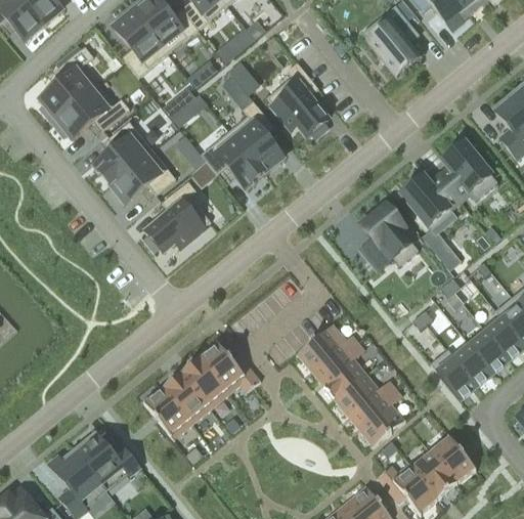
[(0,0),(0,25),(6,20),(25,41),(43,26),(20,0),(0,0)]
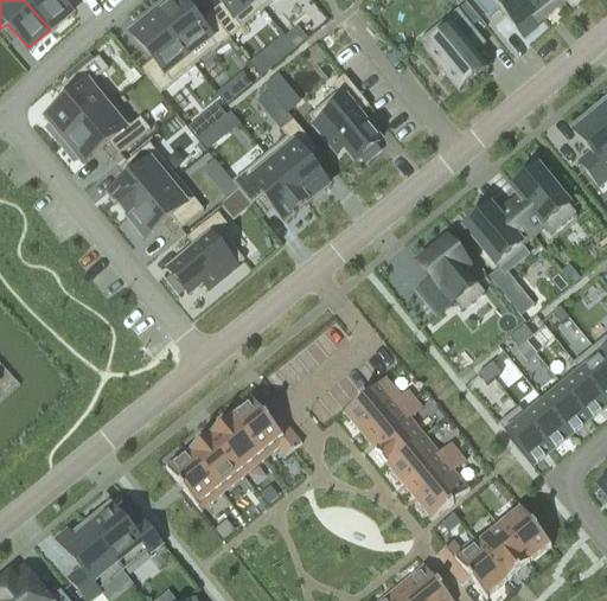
[(24,0),(50,30),(70,11),(61,0),(24,0)]
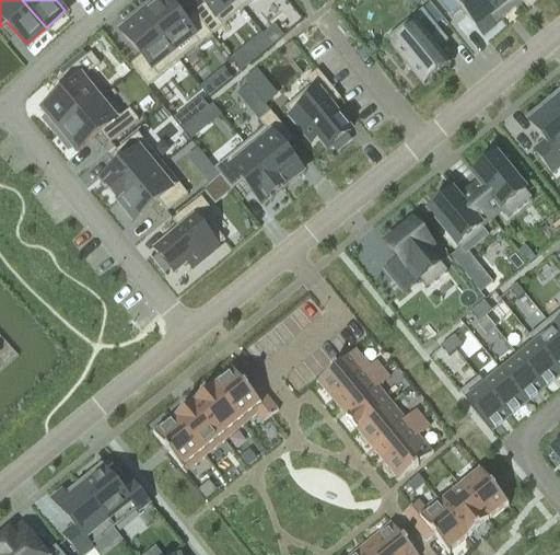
[(152,0),(142,8),(146,11),(143,13),(179,58),(211,32),(194,11),(184,19),(167,0),(159,0),(152,0)]
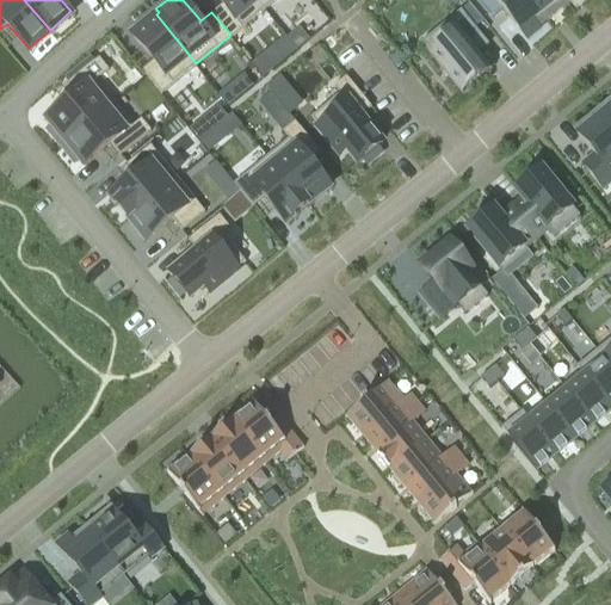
[(221,0),(223,2),(211,12),(230,35),(265,7),(259,0),(221,0)]
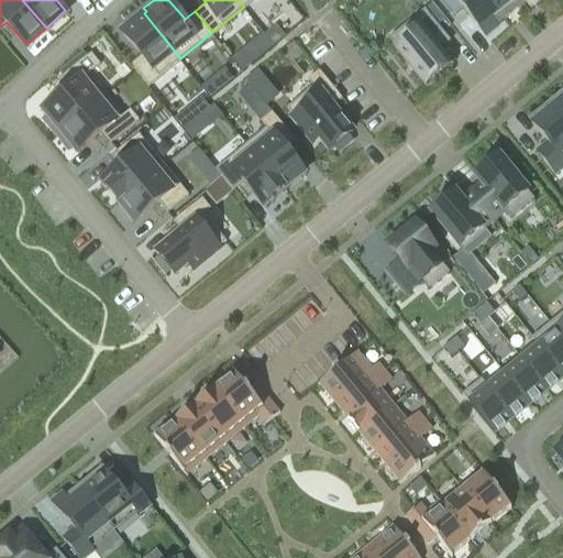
[(440,0),(453,14),(463,6),(486,33),(497,24),(492,17),(499,11),(490,0),(440,0)]
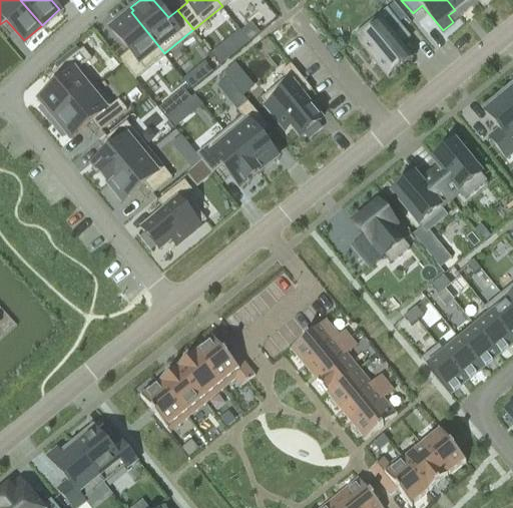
[(447,0),(455,10),(467,0),(447,0)]
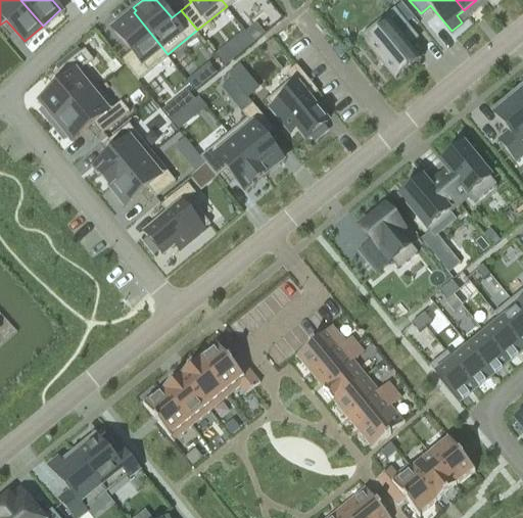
[(394,6),(361,33),(377,53),(377,54),(384,63),(385,63),(395,76),(418,57),(399,35),(411,26),(394,6)]
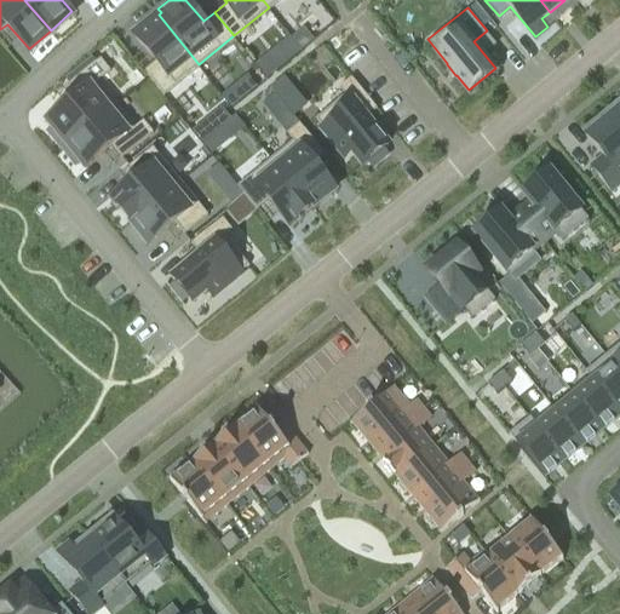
[(159,15),(135,34),(156,59),(144,69),(164,92),(199,64),(159,15)]
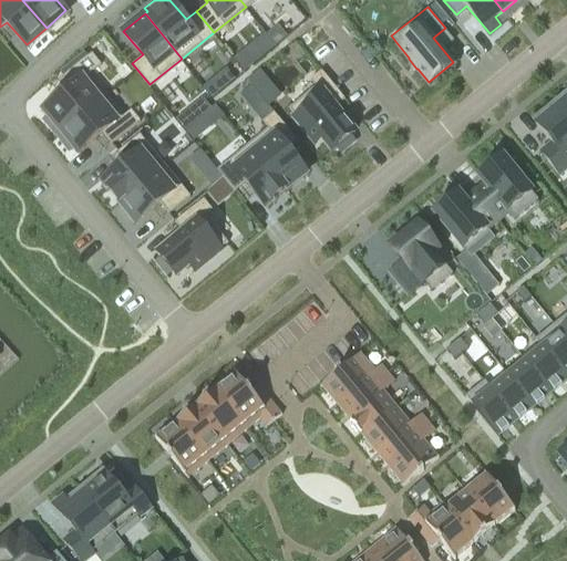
[(280,26),(270,34),(276,42),(286,33),(280,26)]
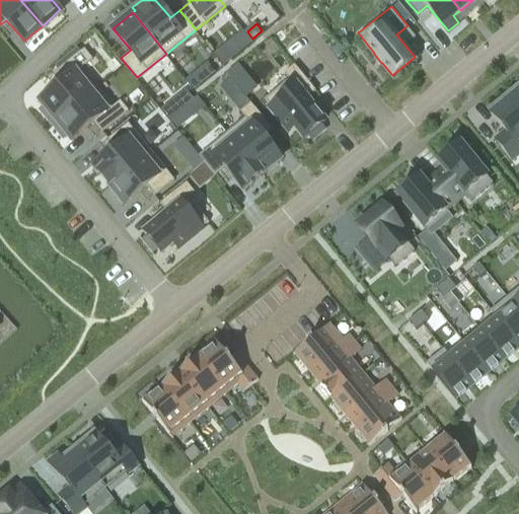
[(244,29),(216,53),(223,63),(252,40),(244,29)]
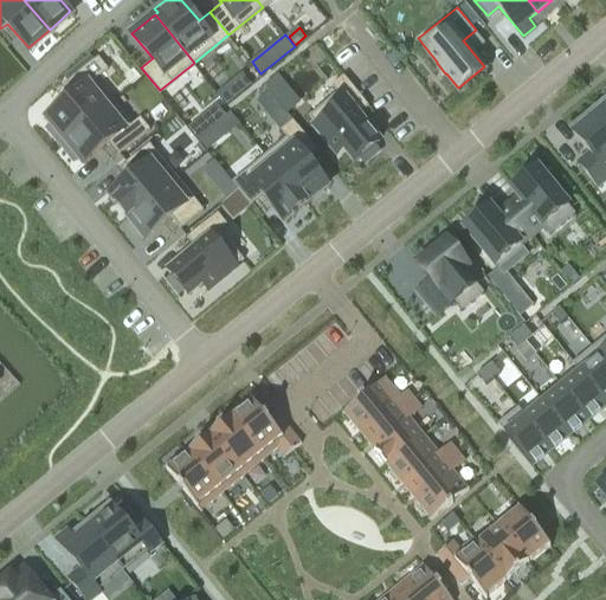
[(77,91),(47,115),(52,121),(49,124),(62,141),(114,98),(96,76),(108,66),(98,55),(68,79),(77,91)]
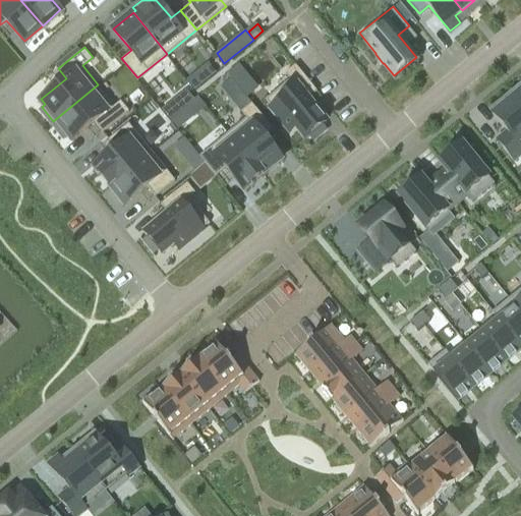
[(209,60),(186,77),(194,88),(216,69),(209,60)]
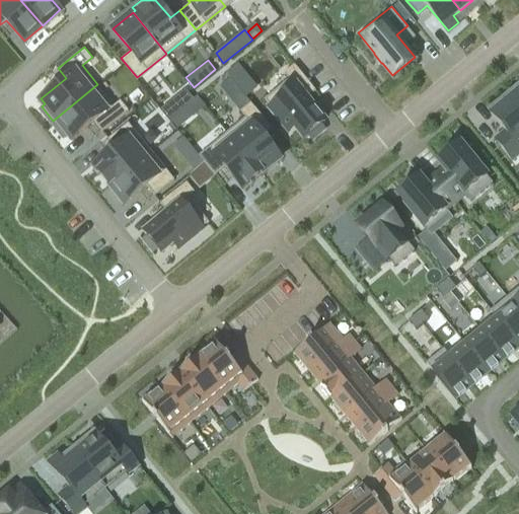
[(236,62),(226,70),(231,77),(241,68),(236,62)]
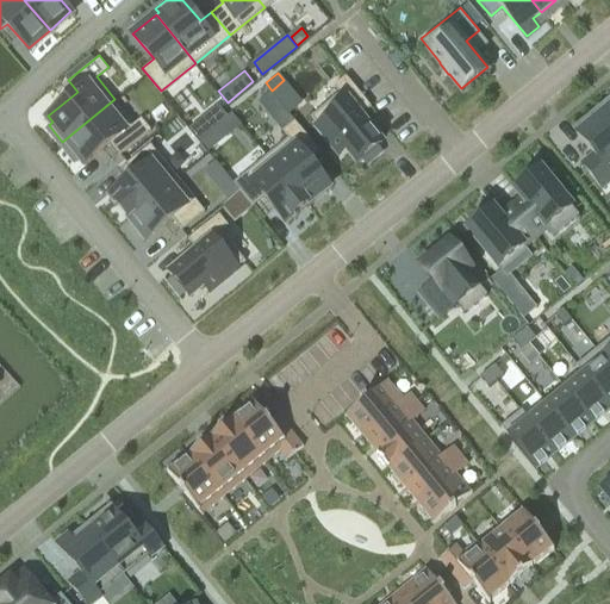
[(340,91),(311,114),(331,141),(337,136),(358,160),(362,156),(366,160),(380,149),(377,144),(381,141),(361,116),(372,106),(346,74),(334,83),(340,91)]
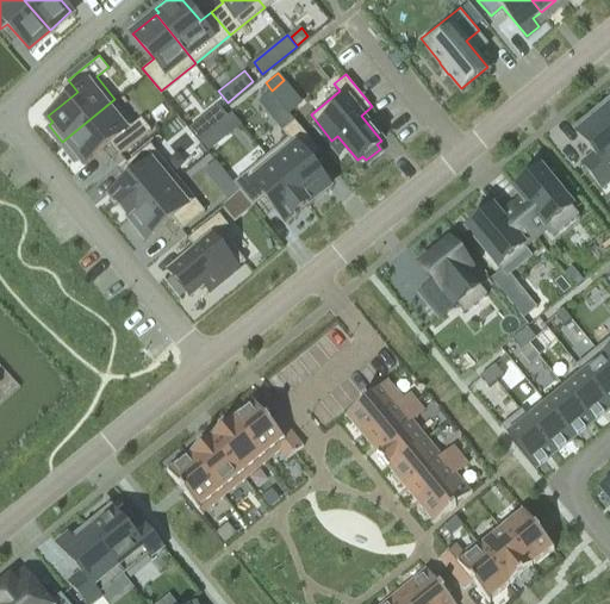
[(271,89),(259,99),(268,110),(280,100),(271,89)]
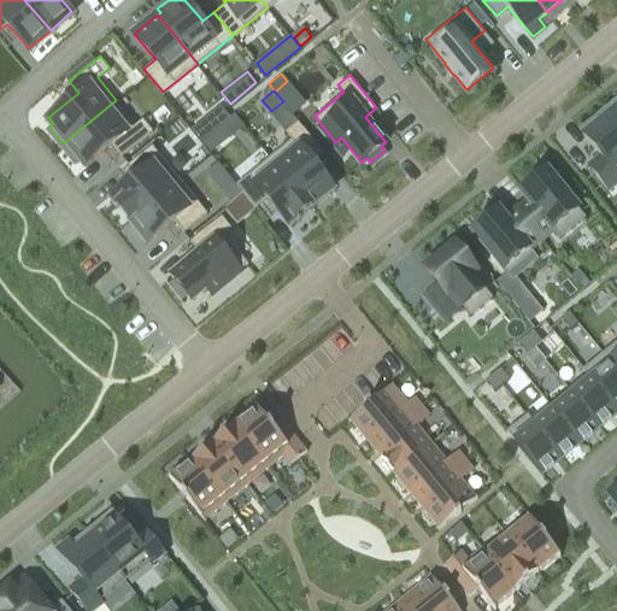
[(116,100),(63,144),(77,160),(81,158),(86,164),(112,144),(122,154),(152,129),(142,117),(135,123),(116,100)]
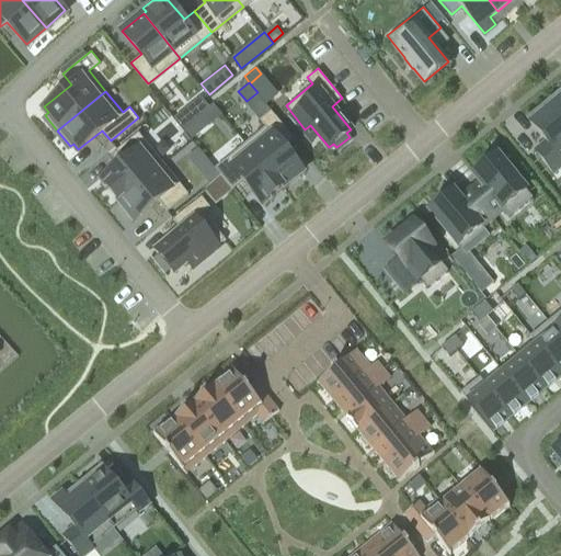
[(209,105),(201,112),(209,123),(221,112),(214,101),(209,105)]
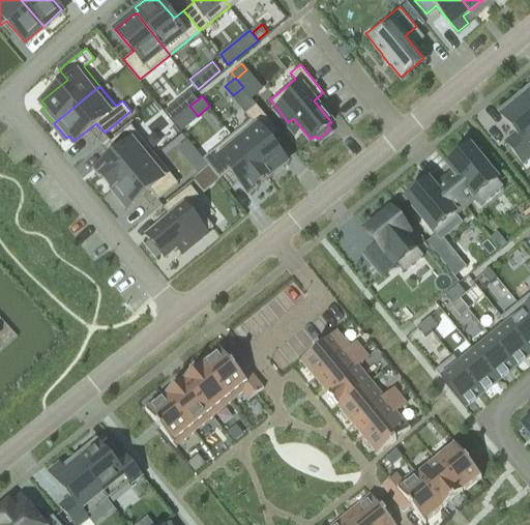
[(529,105),(523,95),(500,114),(516,133),(506,141),(523,162),(529,155),(529,105)]
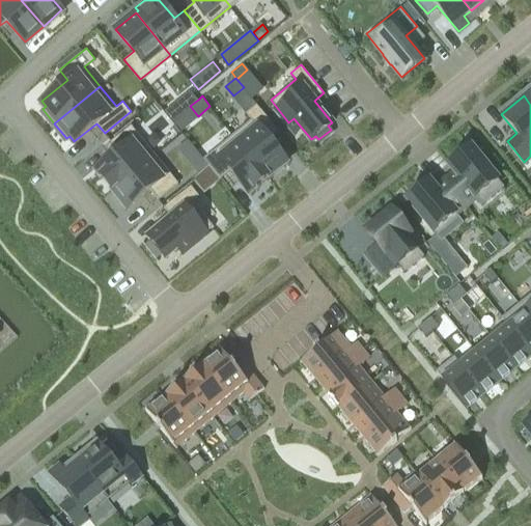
[(251,118),(232,133),(267,175),(286,160),(269,138),(278,130),(256,103),(246,111),(251,118)]
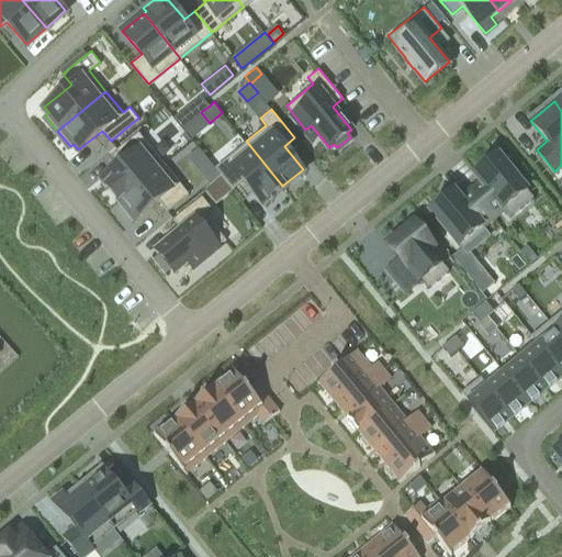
[(181,110),(171,119),(180,129),(190,121),(181,110)]
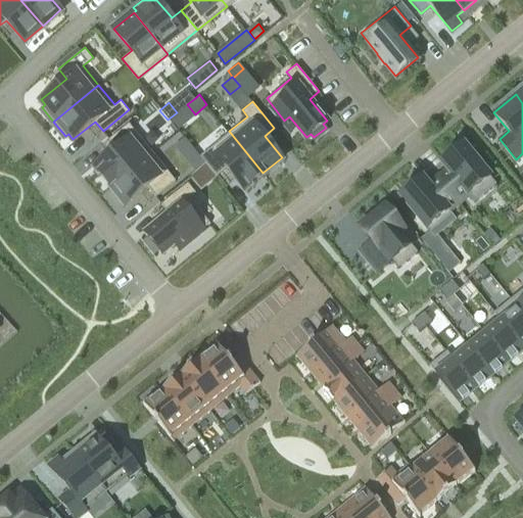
[(116,148),(95,166),(110,185),(152,150),(129,122),(108,138),(116,148)]
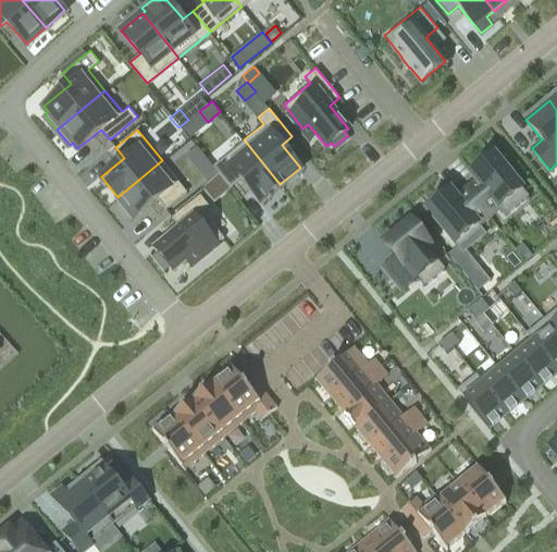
[(244,139),(213,164),(231,186),(242,178),(260,200),(280,184),(244,139)]
